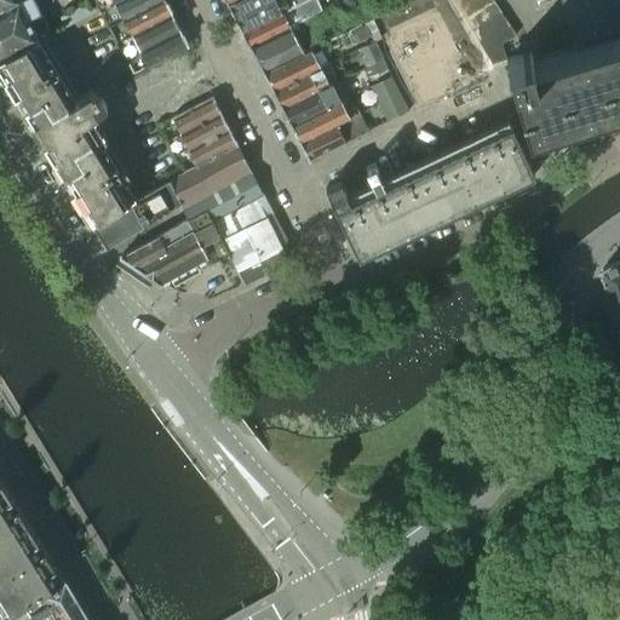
[(33,0),(17,0),(0,9),(0,58),(41,38),(51,33),(33,0)]
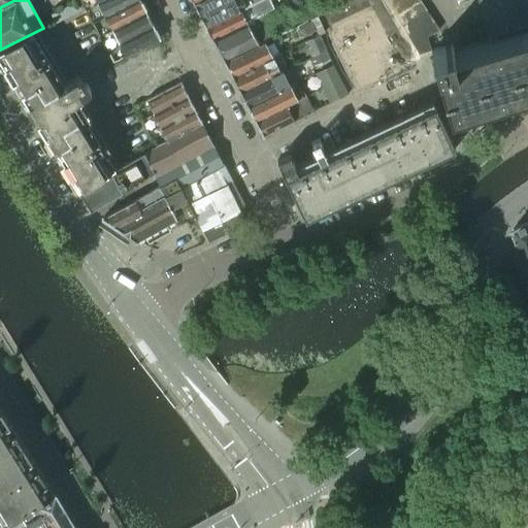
[(80,0),(86,8),(97,2),(101,0),(80,0)]
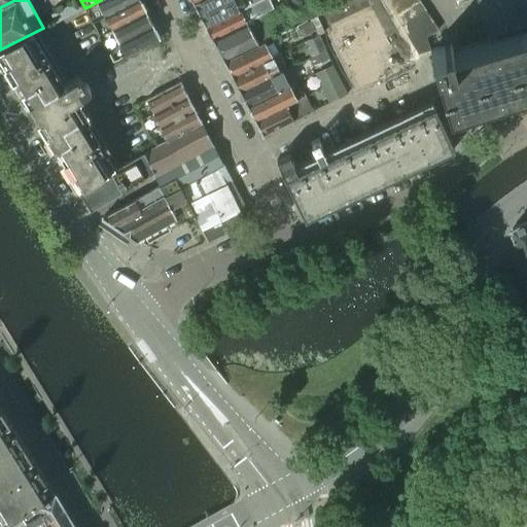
[(101,0),(97,2),(85,8),(92,22),(104,15),(133,0),(101,0)]
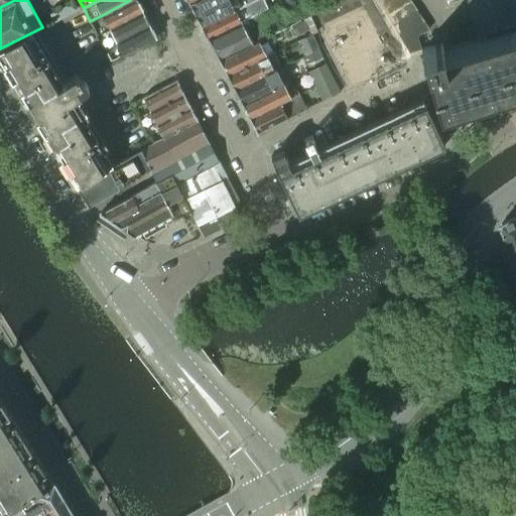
[(130,0),(102,15),(90,21),(97,34),(108,29),(142,11),(135,0),(130,0)]
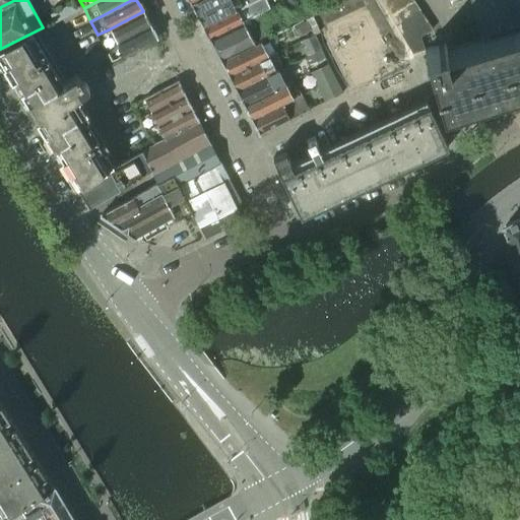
[(197,0),(191,3),(197,14),(203,25),(255,1),(256,0),(197,0)]
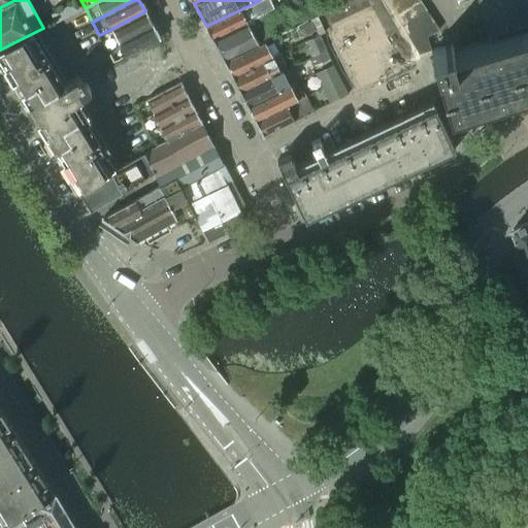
[(260,0),(259,1),(206,26),(212,38),(267,12),(273,9),(268,0),(260,0)]
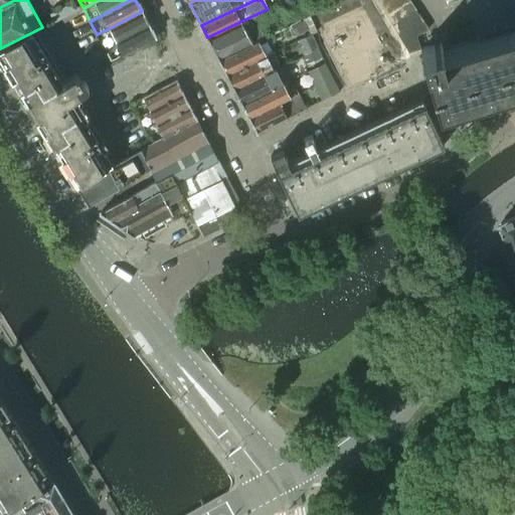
[(391,0),(382,6),(387,15),(410,0),(409,0),(391,0)]
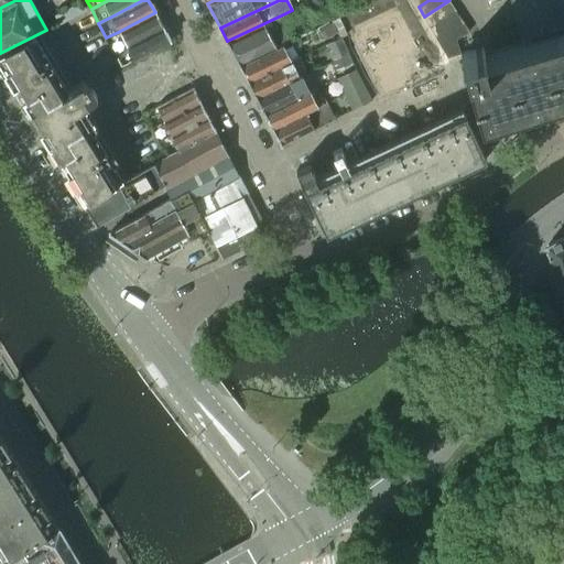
[(424,17),(431,28),(456,10),(449,0),(424,17)]
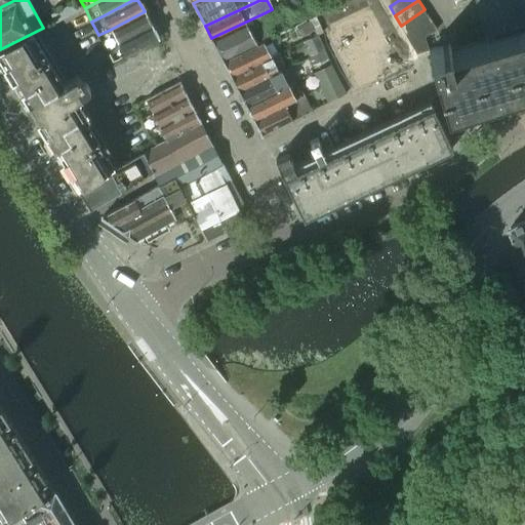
[(492,27),(495,41),(462,50),(456,31),(429,40),(436,59),(449,107),(524,83),(524,0),(482,0),(489,28),(492,27)]
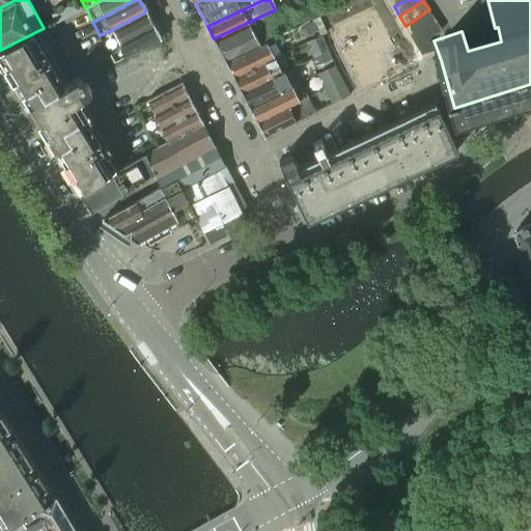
[(406,26),(411,35),(436,19),(429,9),(406,26)]
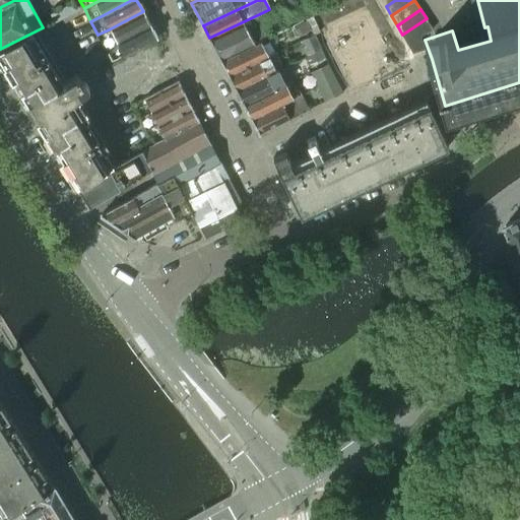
[(109,29),(98,35),(105,48),(116,43),(149,24),(143,11),(109,29)]
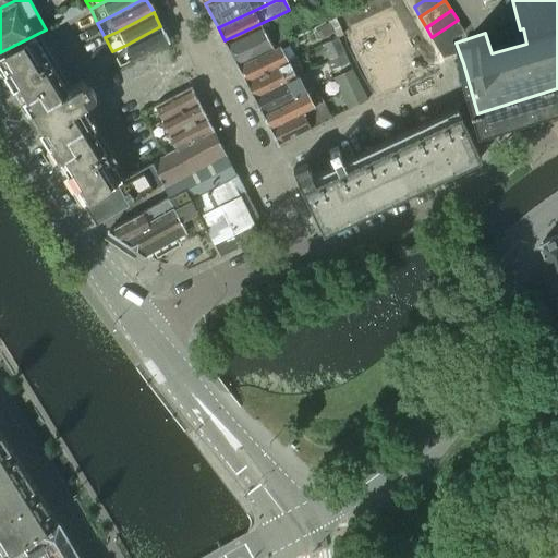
[(282,13),(225,40),(230,52),(289,25),(282,13)]
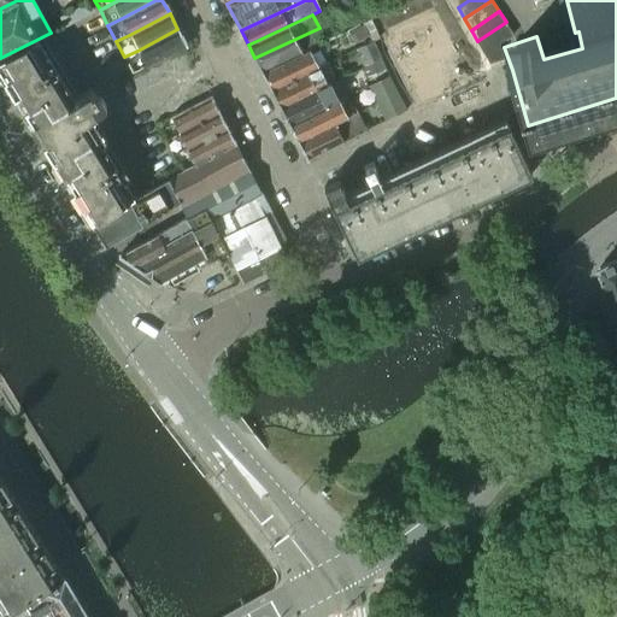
[(506,22),(477,41),(489,62),(504,58),(500,42),(513,33),(506,22)]
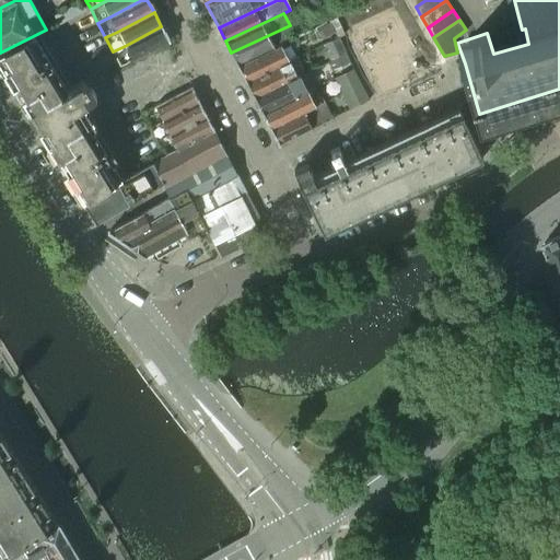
[(290,25),(231,53),(237,65),(281,44),(294,37),(289,27),(291,26),(290,25)]
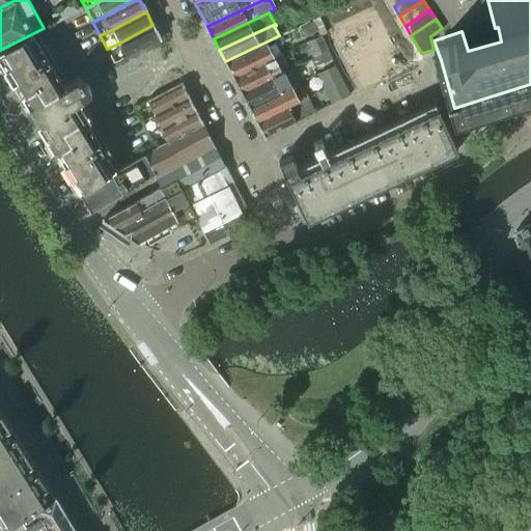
[(118,44),(107,49),(108,52),(113,50),(114,51),(121,48),(126,57),(127,56),(159,39),(160,39),(152,25),(118,44)]
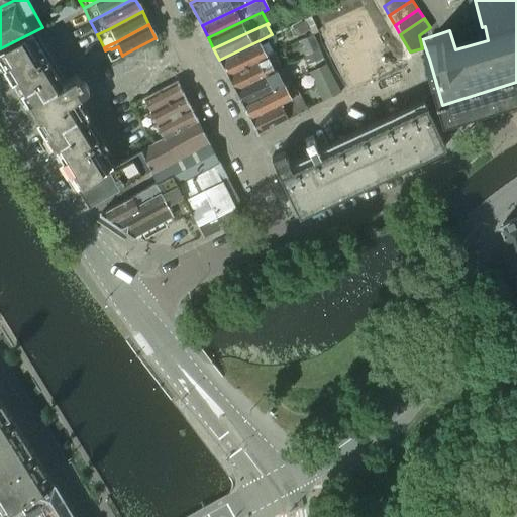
[(34,31),(0,48),(0,62),(77,188),(116,166),(85,114),(88,113),(85,108),(84,109),(85,110),(75,116),(73,112),(67,104),(77,97),(78,99),(79,99),(78,97),(88,91),(89,87),(85,81),(81,80),(78,76),(74,75),(64,80),(34,31)]
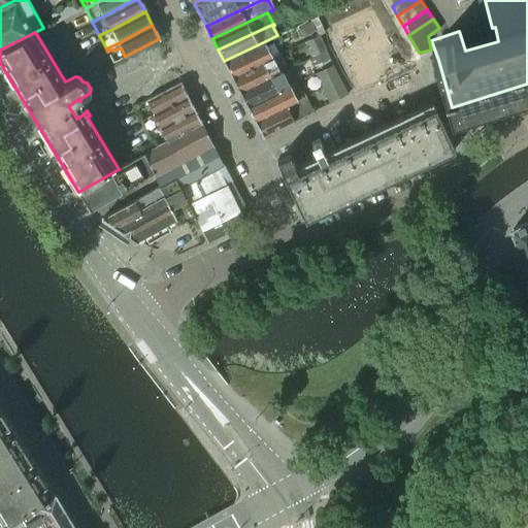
[(326,51),(319,35),(306,40),(309,47),(306,48),(310,57),(326,51)]
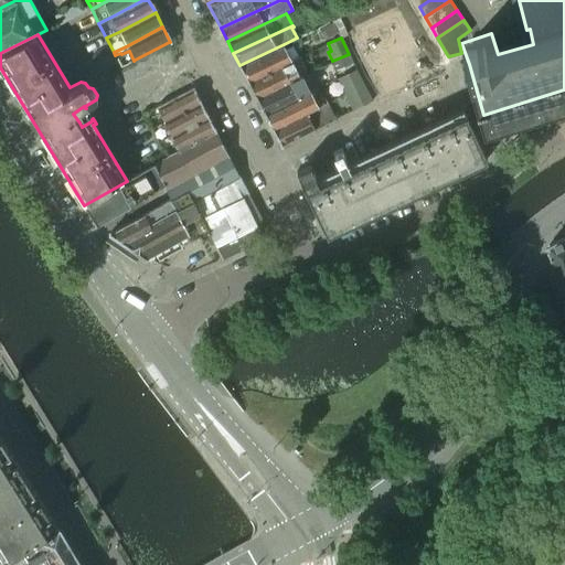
[(169,42),(135,60),(142,76),(149,88),(184,71),(178,59),(169,42)]
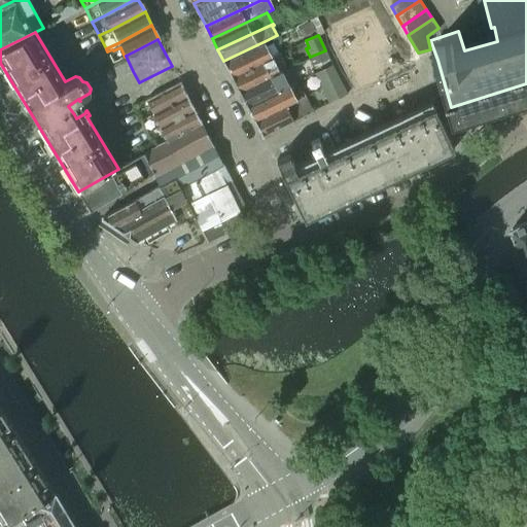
[(265,41),(223,61),(232,76),(272,57),(265,41)]
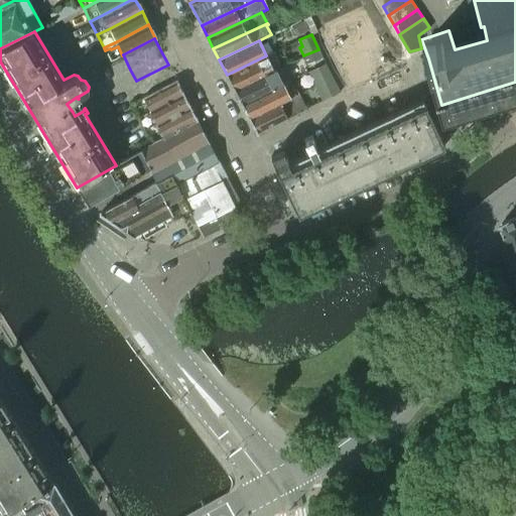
[(318,48),(318,49),(303,55),(307,63),(323,56),(318,48)]
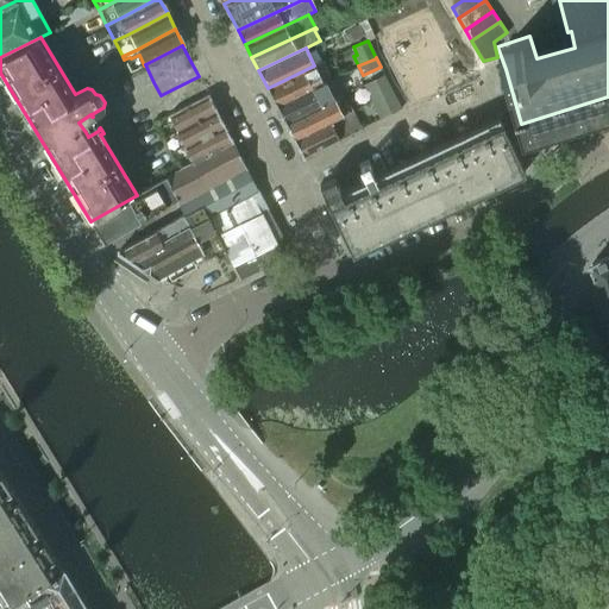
[(314,66),(268,88),(276,105),(332,79),(324,61),(314,66)]
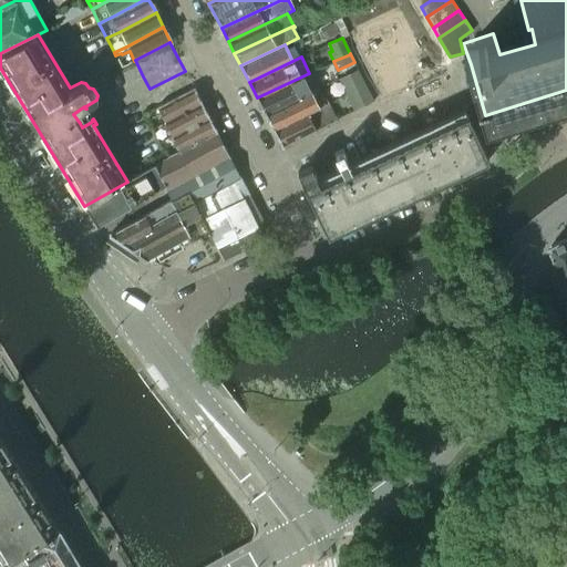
[(126,64),(122,68),(126,76),(131,73),(126,64)]
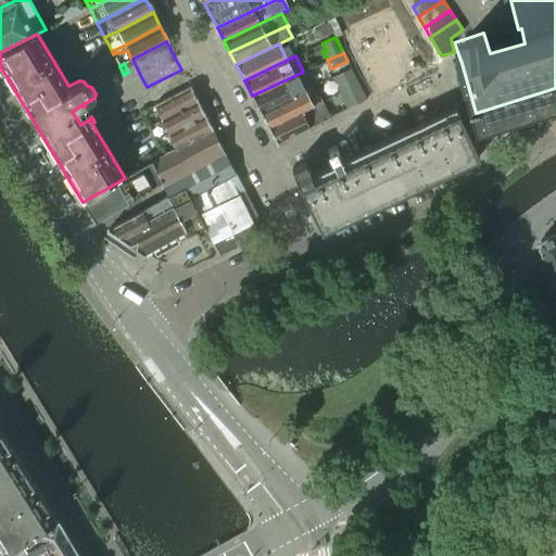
[(331,78),(339,92),(358,84),(350,68),(331,78)]
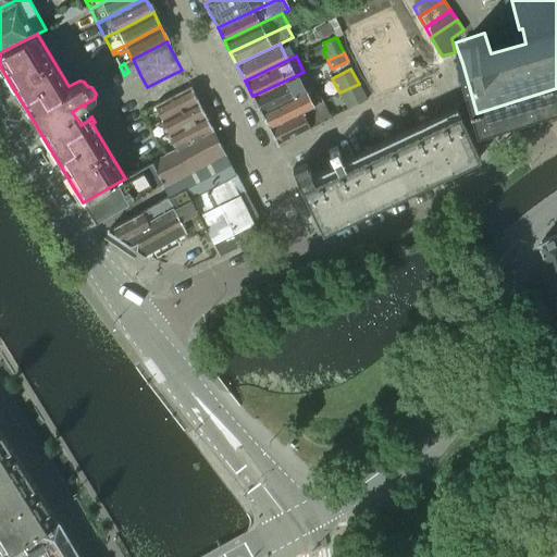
[(182,70),(147,87),(156,103),(190,86),(182,70)]
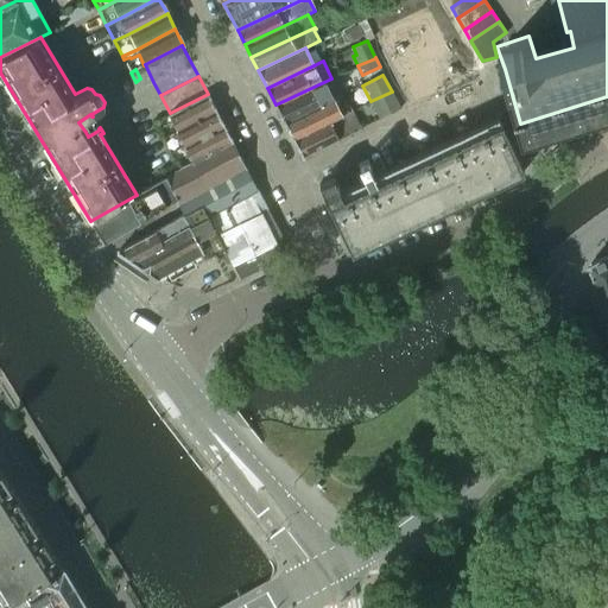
[(331,78),(276,105),(285,121),(334,97),(328,86),(336,82),(334,77),(331,78)]
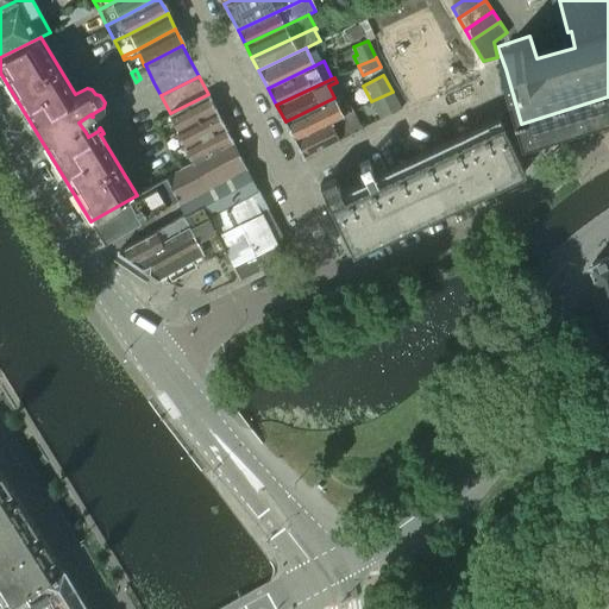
[(371,101),(381,119),(401,108),(393,92),(371,101)]
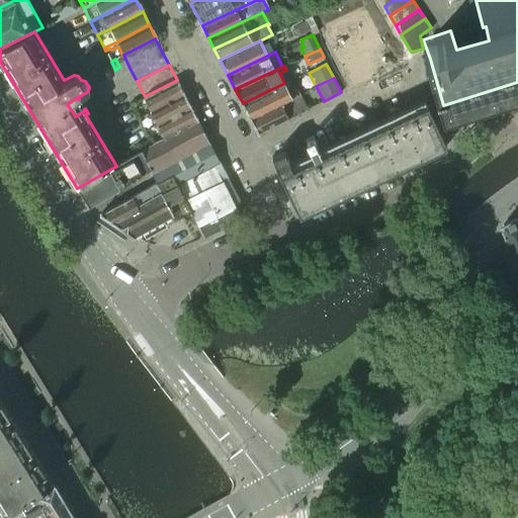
[(145,96),(143,97),(151,111),(184,94),(177,80),(145,96)]
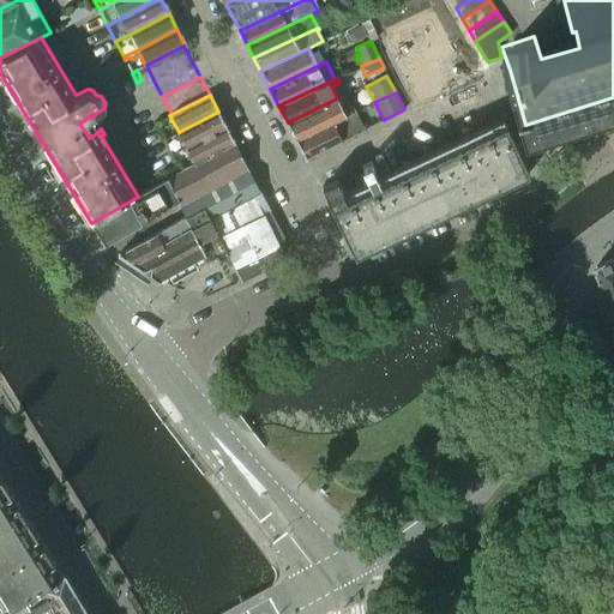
[(337,98),(288,122),(296,139),(355,110),(353,106),(348,108),(343,100),(342,96),(337,98)]
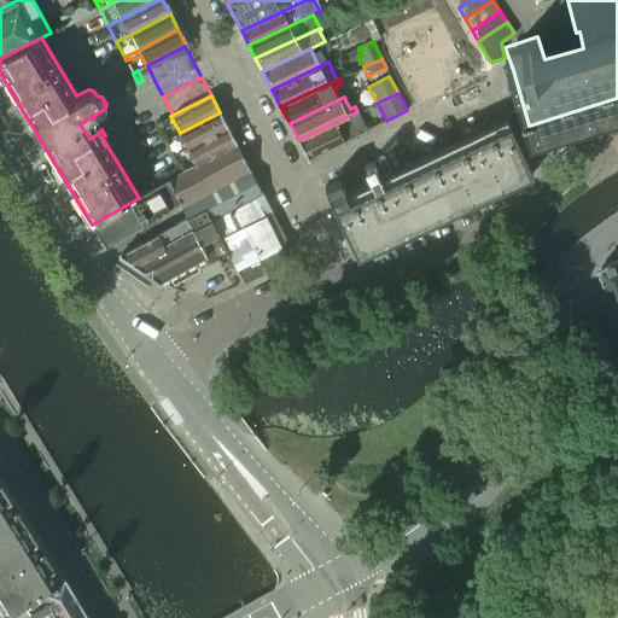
[(158,110),(152,114),(158,123),(163,120),(158,110)]
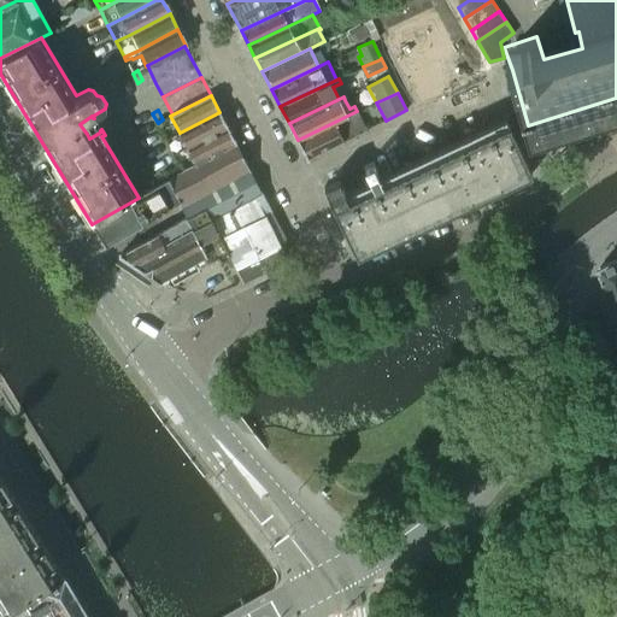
[(357,111),(298,140),(307,158),(357,133),(351,123),(360,118),(357,111)]
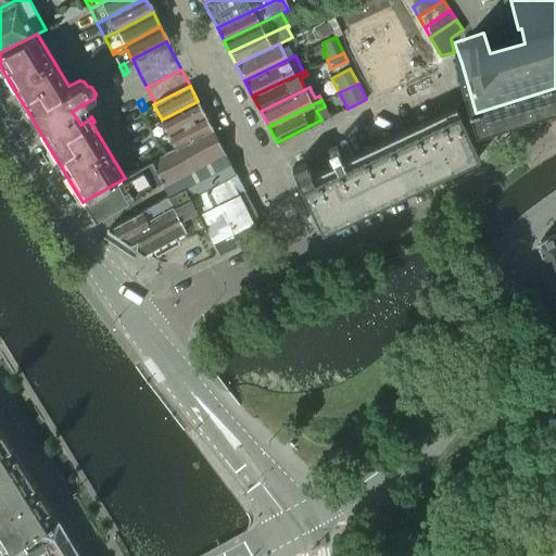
[(198,101),(162,119),(168,134),(204,114),(198,101)]
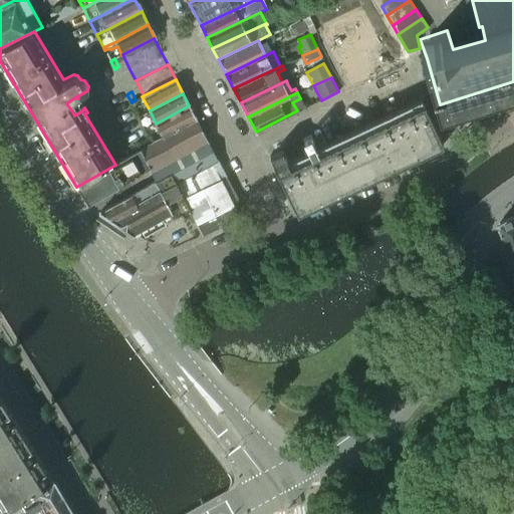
[(281,150),(269,156),(293,205),(294,205),(294,203),(301,200),(302,202),(303,203),(303,204),(304,205),(305,205),(306,206),(307,206),(308,206),(309,206),(310,206),(311,206),(312,206),(320,202),(443,145),(439,136),(426,108),(424,103),(317,153),(313,145),(315,145),(310,135),(301,139),(306,149),(307,148),(308,151),(306,157),(307,158),(302,160),(289,167),(281,150)]
